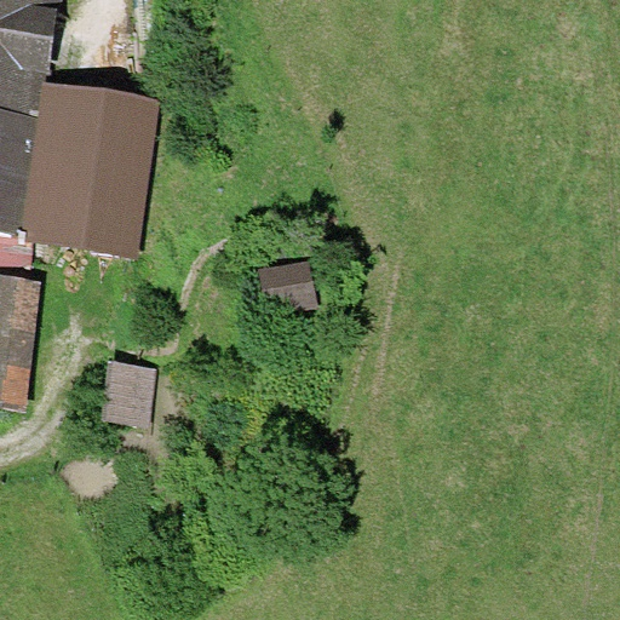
[(0,0),(0,233),(35,239),(139,252),(160,98),(49,84),(59,0),(0,0)]
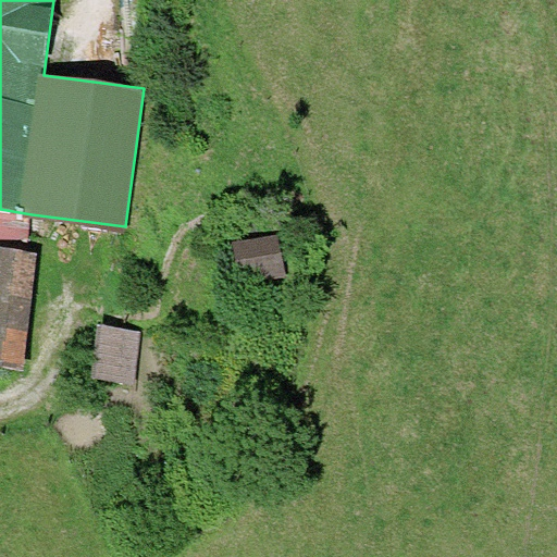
[(0,248),(26,251),(32,214),(0,209),(0,248)]
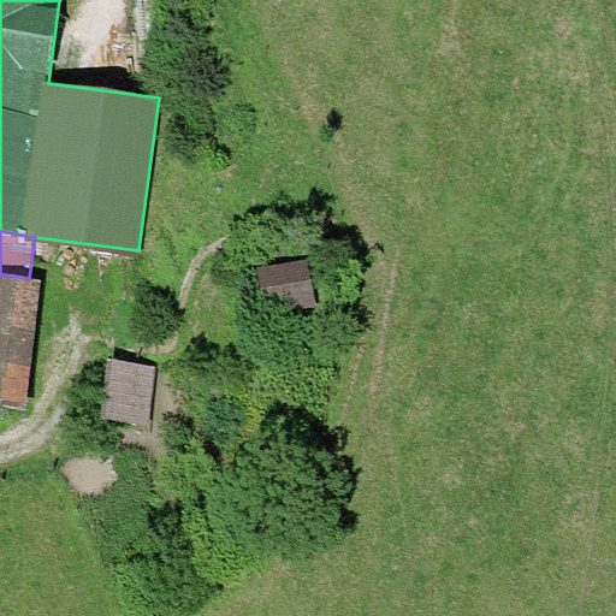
[(308,258),(256,266),(265,315),(315,307),(308,258)]
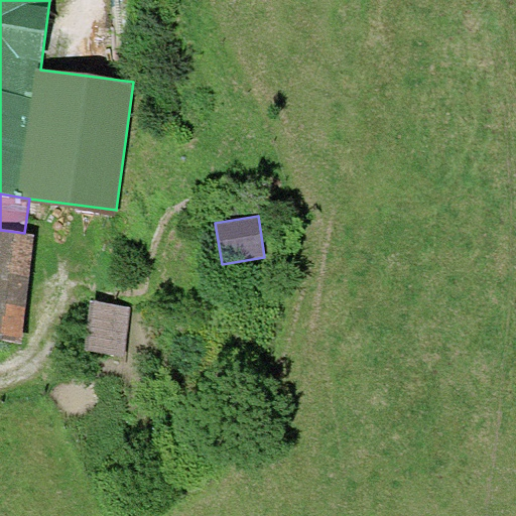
[(0,230),(0,339),(23,342),(33,234),(24,233),(0,230)]
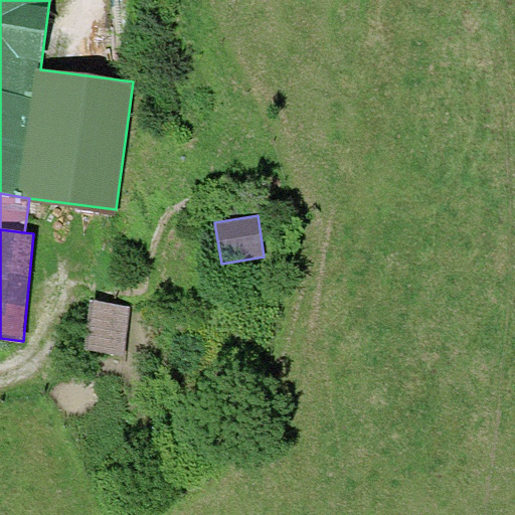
[(132,306),(91,300),(84,350),(126,355),(132,306)]
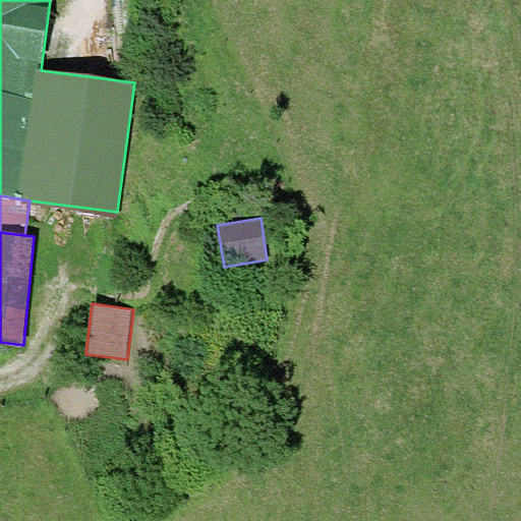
All buildings are outlined.
